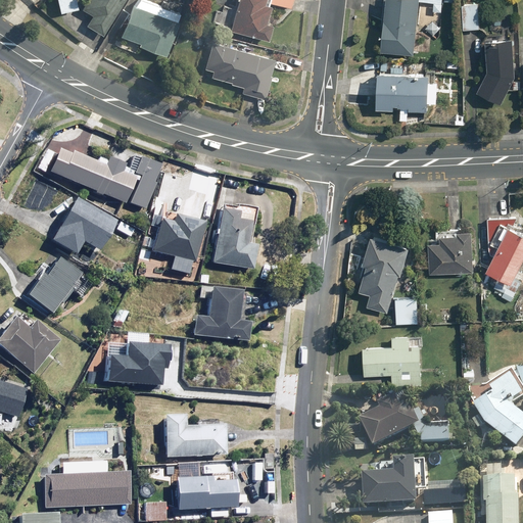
[(102,36),(123,0),(84,0),(80,9),(92,16),(86,27),(102,36)]
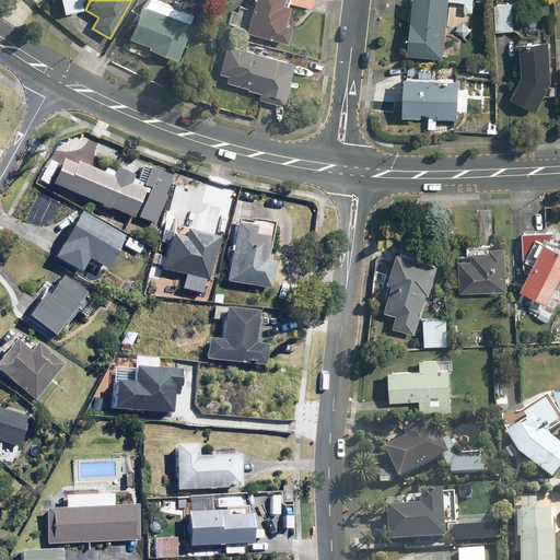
[(252,0),(245,34),(286,43),(289,27),(281,26),(286,8),(281,7),(281,0),(252,0)]
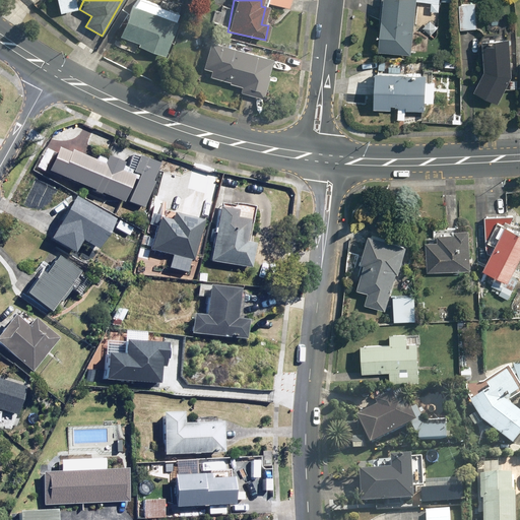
[(413,0),(381,0),(377,52),(409,55),(413,0)]
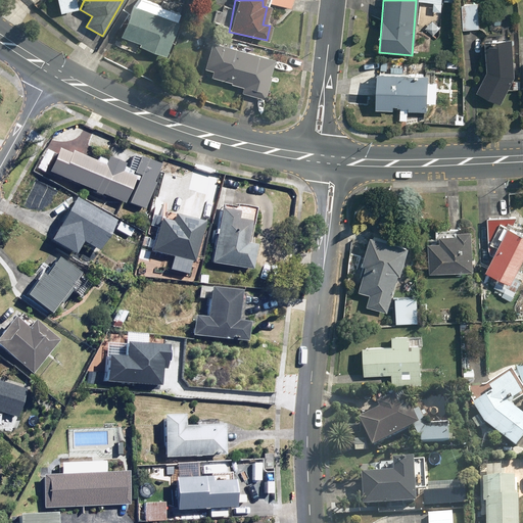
[(478,30),(477,2),(462,3),(463,30),(478,30)]
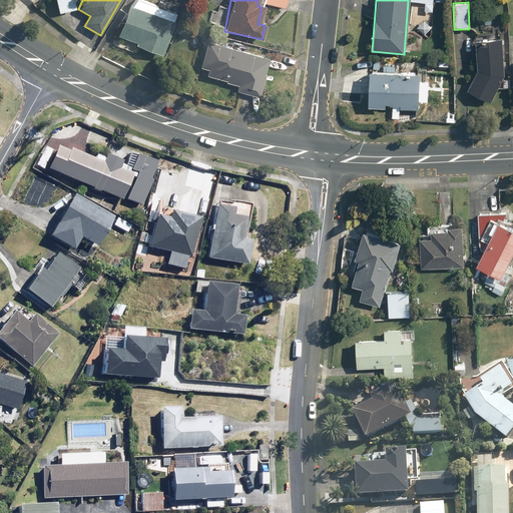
[(173,22),(126,4),(114,36),(134,44),(134,45),(160,55),(173,22)]
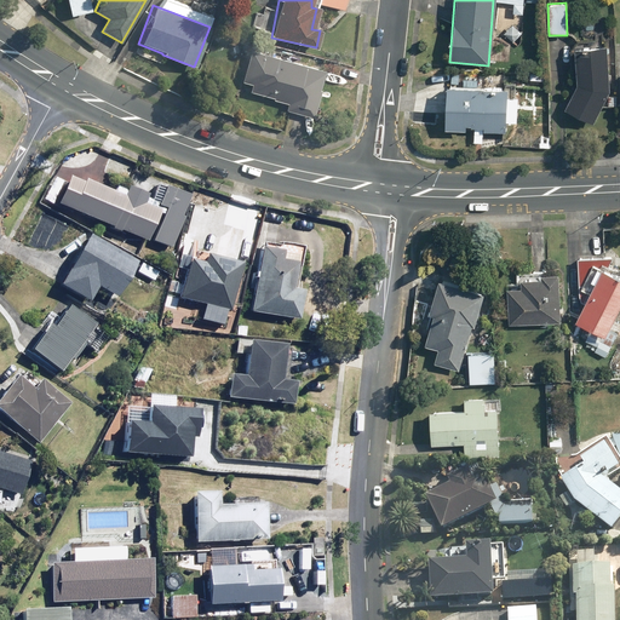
[(523,33),(514,23),(501,34),(511,44),(523,33)]
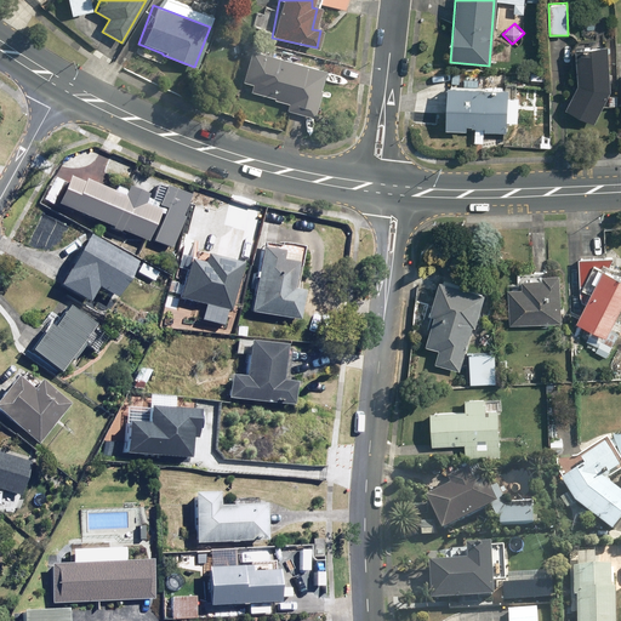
[(608,91),(605,45),(574,47),(576,83),(564,108),(594,123),(610,92),(608,91)]
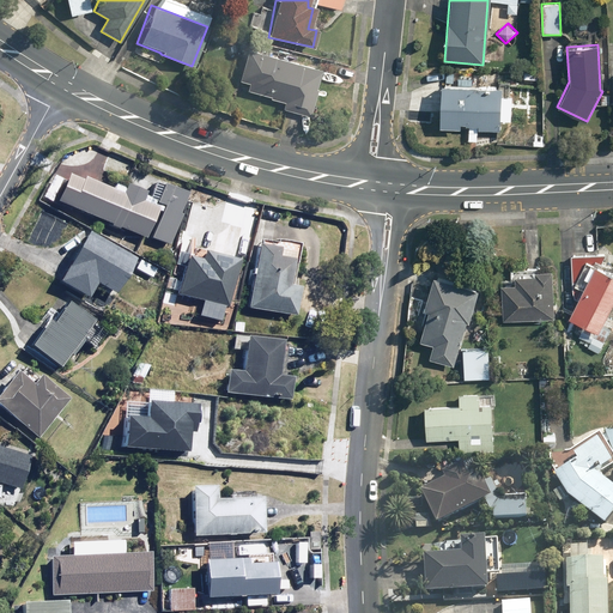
[(305,54),(303,66),(246,50),(238,80),(250,84),(247,93),(279,103),(278,108),(307,116),(319,71),(315,70),(319,58),(305,54)]
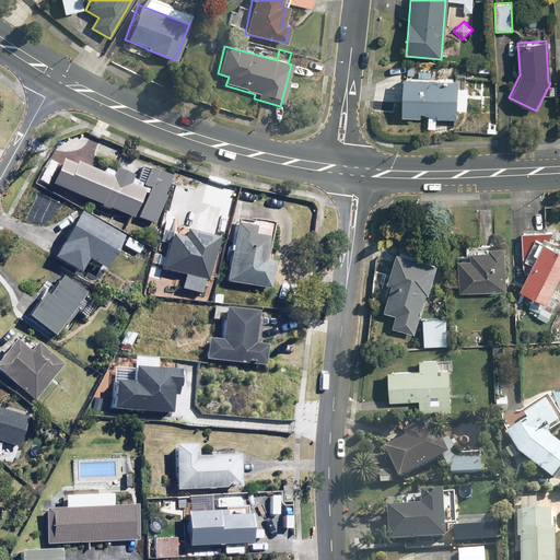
[(452,80),(399,78),(398,116),(418,117),(418,115),(428,115),(427,131),(434,131),(435,117),(456,118),(456,109),(465,109),(466,76),(452,76),(452,80)]
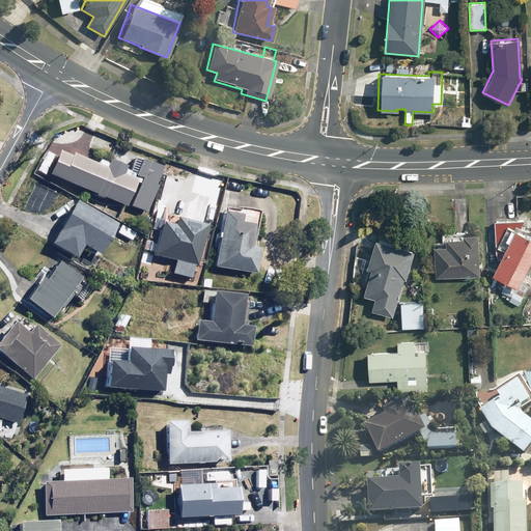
[(62,149),(52,173),(128,206),(139,179),(124,173),(129,164),(113,158),(109,166),(75,151),(74,155),(62,149)]
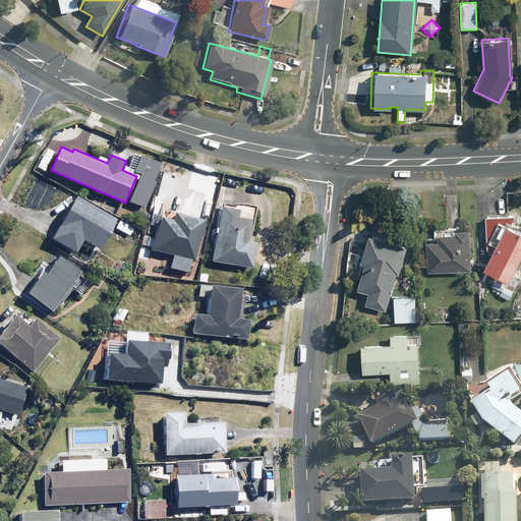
[(83,239),(100,249),(118,219),(78,194),(51,240),(74,253),(83,239)]
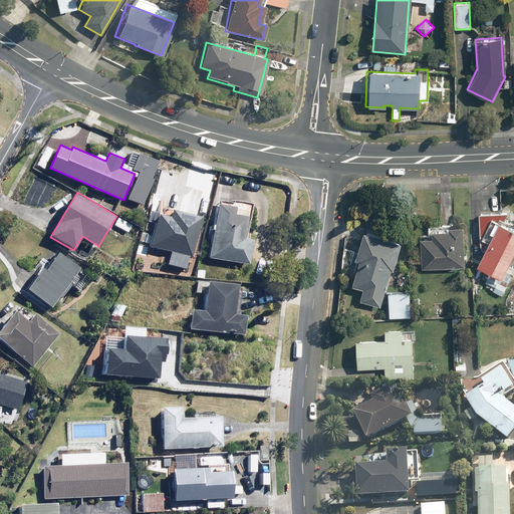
[(166,263),(184,267),(196,217),(165,210),(167,200),(156,198),(144,249),(168,255),(166,263)]
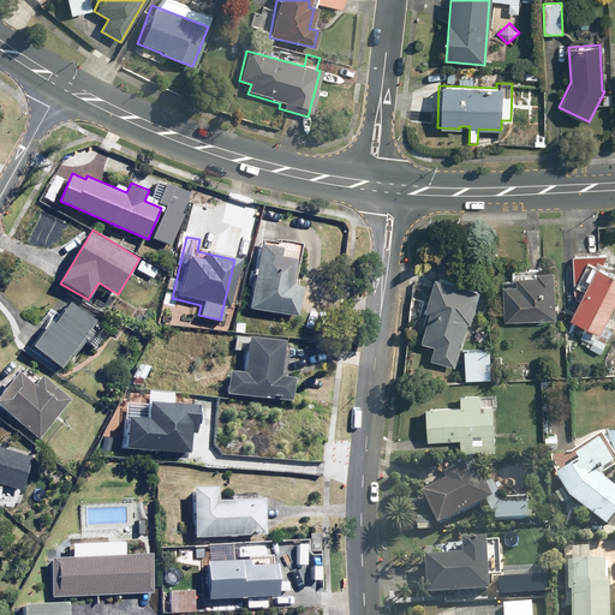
[(255,249),(251,248),(243,314),(292,320),(296,290),(292,290),(298,243),(275,239),(275,244),(256,242),(255,249)]
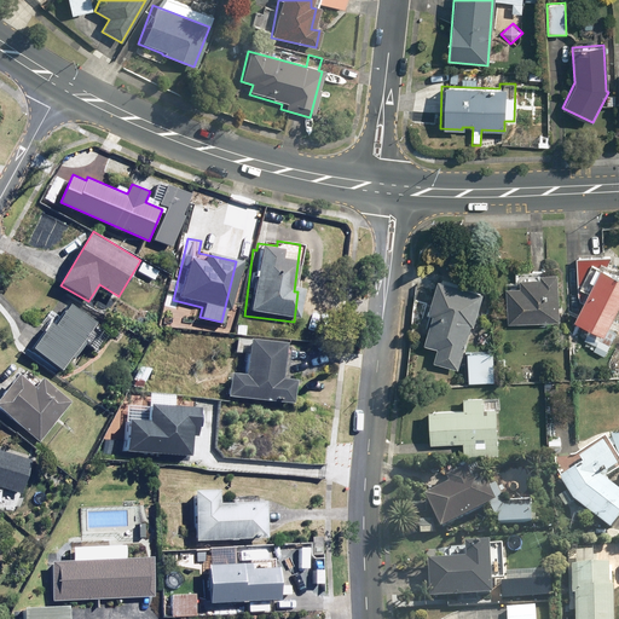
[(160,271),(144,261),(138,271),(154,281),(160,271)]
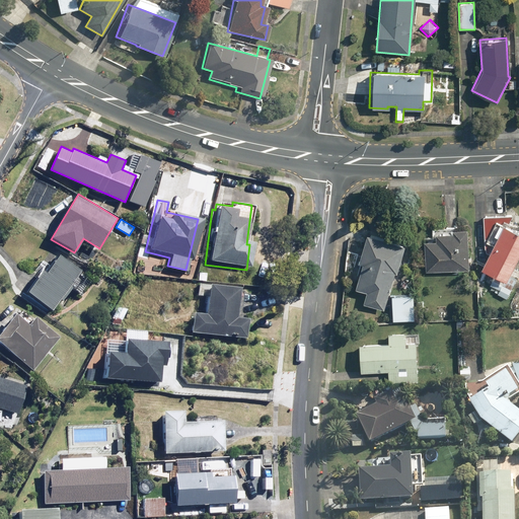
[(479,270),(493,276),(489,285),(497,289),(495,294),(507,299),(516,280),(507,276),(518,248),(518,232),(501,224),(479,270)]
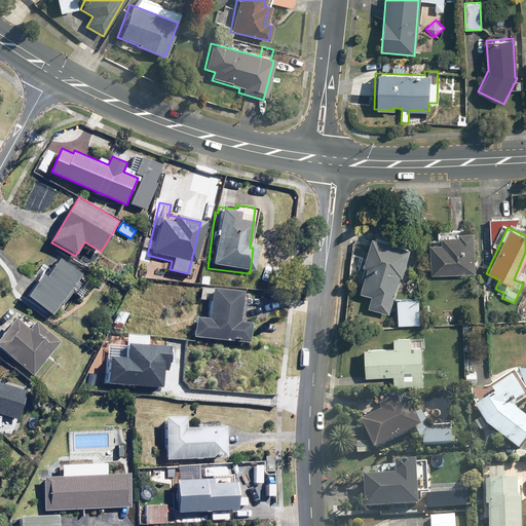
[(430,275),(474,273),(472,229),(438,231),(438,238),(428,239),(430,275)]
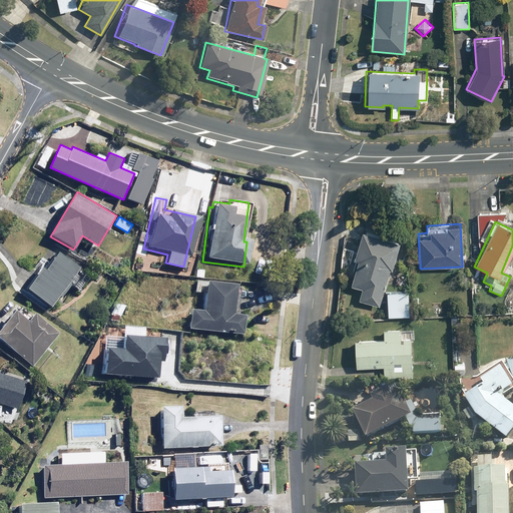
[(378,307),(397,243),(360,231),(351,261),(358,264),(352,285),(362,288),(358,301),(378,307)]
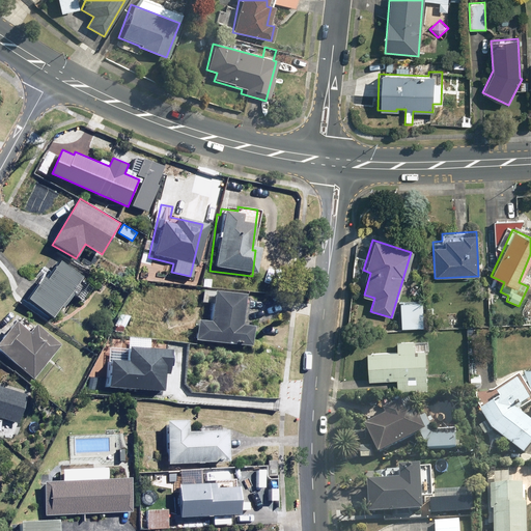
[(40,279),(27,299),(55,317),(62,307),(63,308),(72,296),(85,304),(95,288),(82,279),(84,276),(60,259),(52,271),(45,267),(36,277),(40,279)]
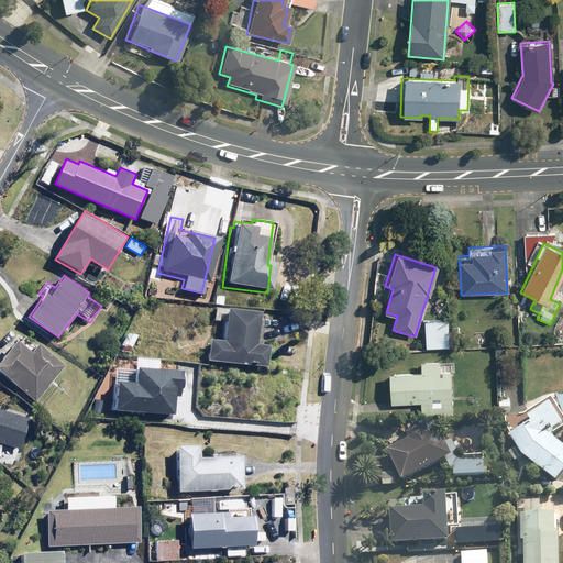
[(210,339),(208,365),(261,370),(263,349),(249,348),(251,317),(219,313),(218,340),(210,339)]
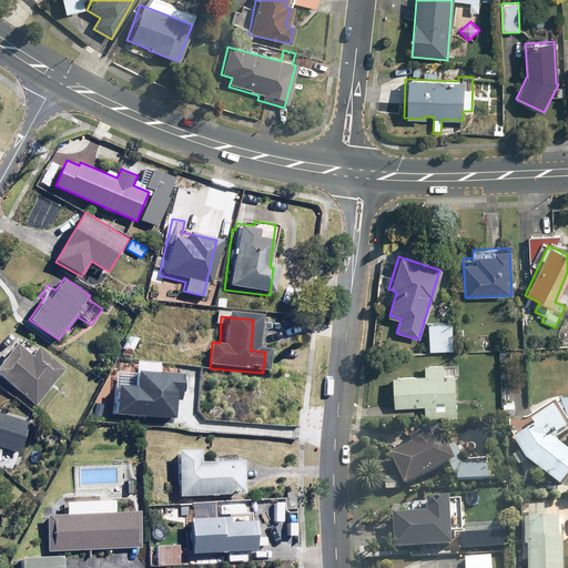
[(131,357),(140,338),(129,334),(121,353),(131,357)]
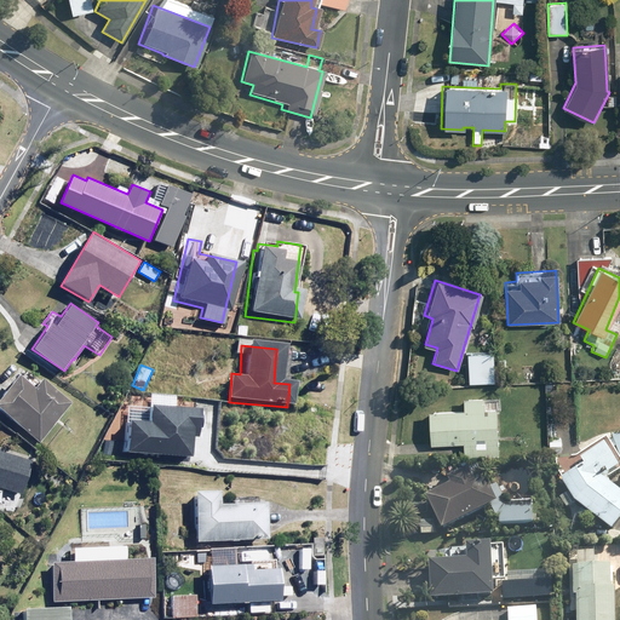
[(23,373),(0,399),(0,407),(39,443),(74,405),(45,378),(38,386),(23,373)]
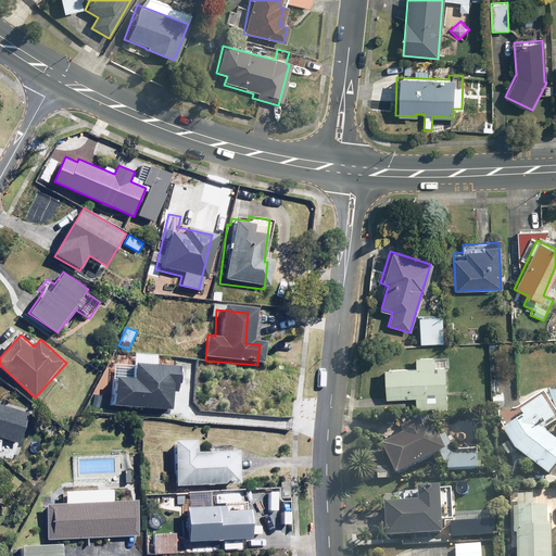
[(417,408),(445,408),(445,357),(417,357),(417,369),(383,369),(383,397),(417,397),(417,408)]
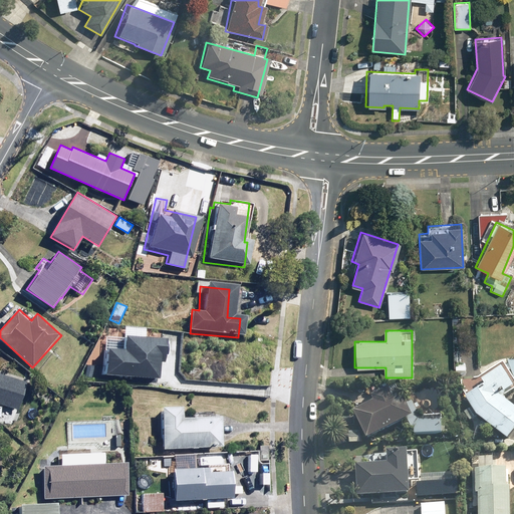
[(104,349),(103,374),(157,378),(158,364),(163,364),(165,338),(124,336),(123,350),(104,349)]
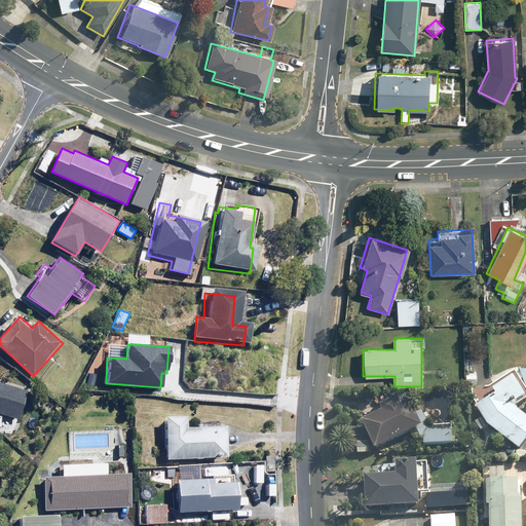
[(476,383),(476,369),(464,369),(464,384),(476,383)]
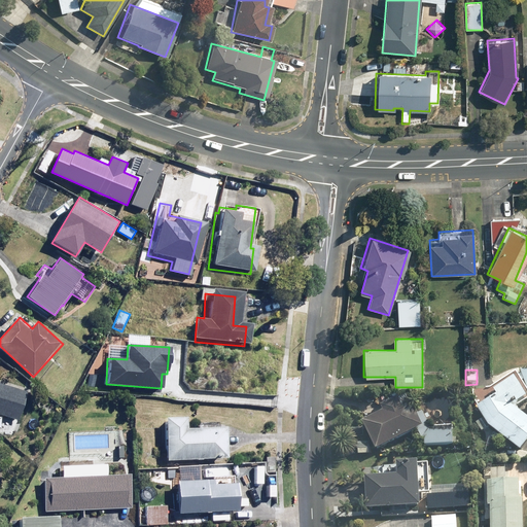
[(472,399),(477,407),(473,409),(485,430),(517,456),(526,443),(526,418),(515,408),(526,400),(526,397),(513,373),(487,387),(473,387),(472,399)]
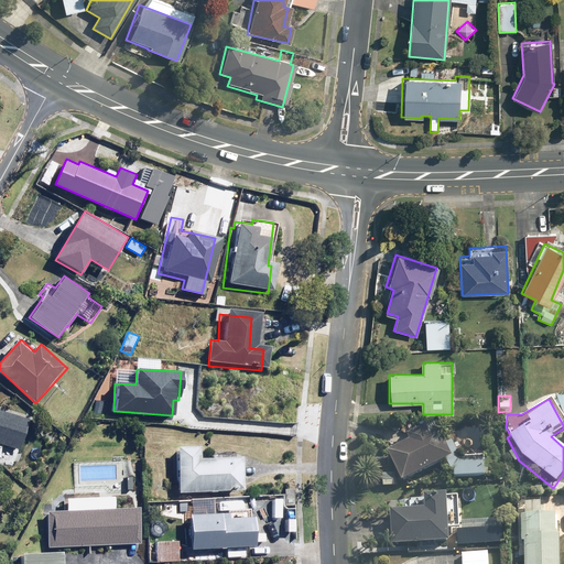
[(0,445),(21,452),(32,415),(0,405),(0,445)]
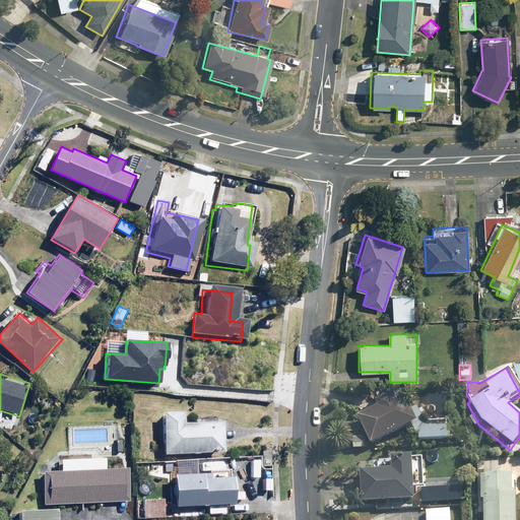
[(367,448),(413,426),(398,394),(372,406),(374,411),(353,421),(361,438),(350,438),(351,450),(367,449),(367,448)]
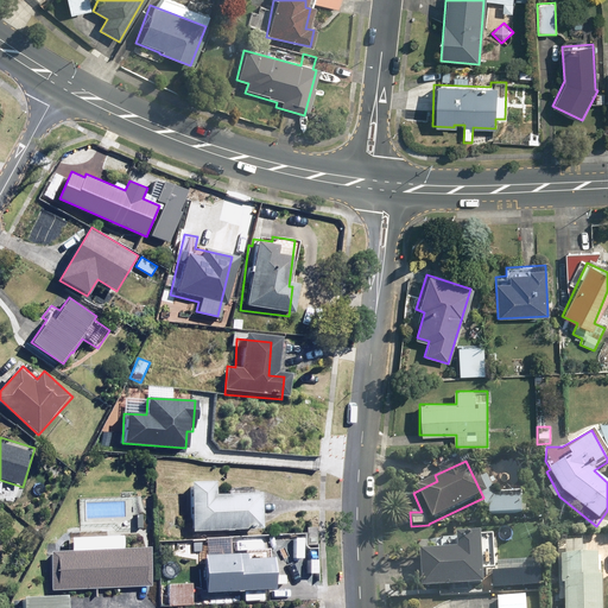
[(217,481),(192,482),(194,531),(264,530),(264,493),(219,494),(217,481)]
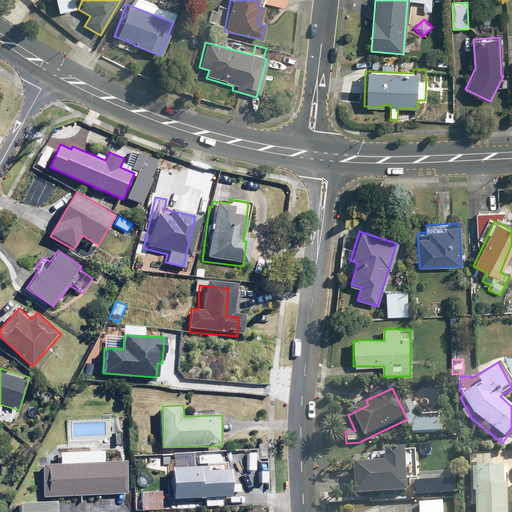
[(438,434),(438,416),(411,416),(411,435),(438,434)]
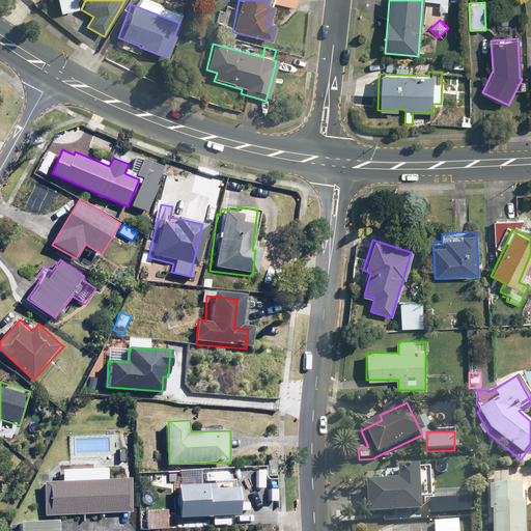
[(127,448),(114,447),(113,463),(126,463),(127,448)]
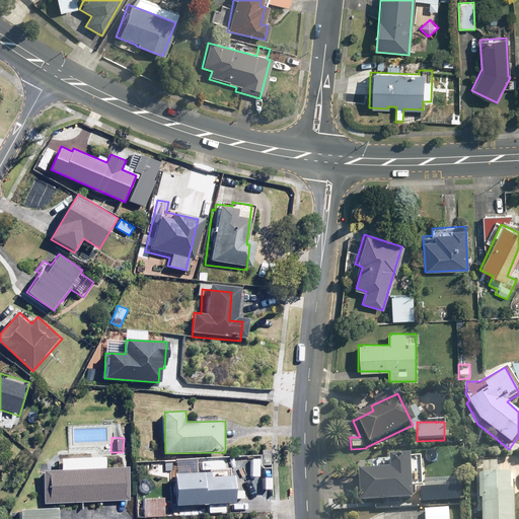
[(63,457),(63,468),(45,468),(45,502),(131,501),(130,467),(106,467),(106,457),(63,457)]
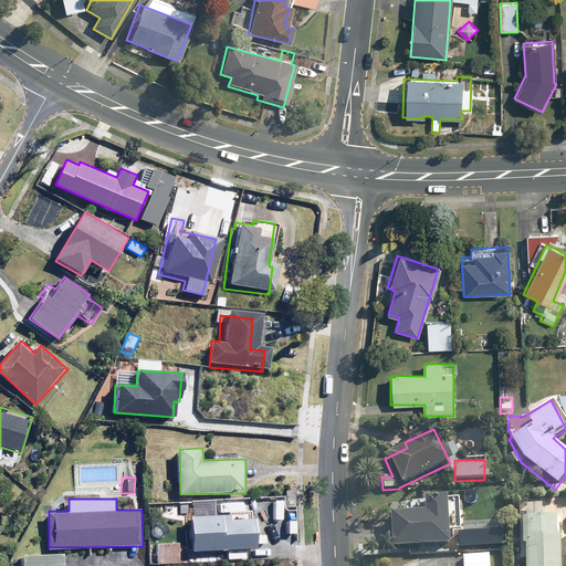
[(460,533),(460,499),(404,499),(404,516),(388,516),(388,548),(448,548),(448,533),(460,533)]
